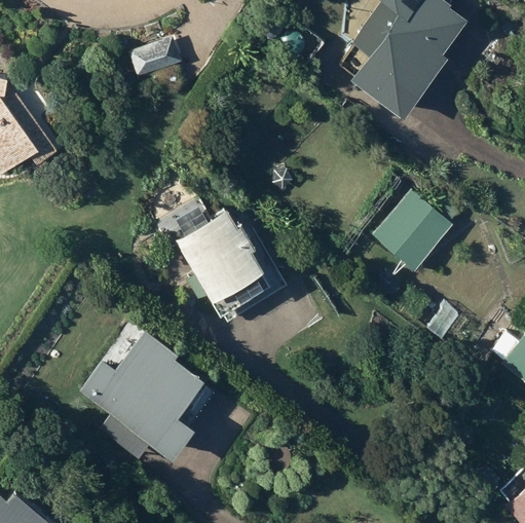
[(403,126),(454,54),(448,49),(471,17),(445,0),(387,0),(403,10),(347,87),(403,126)]
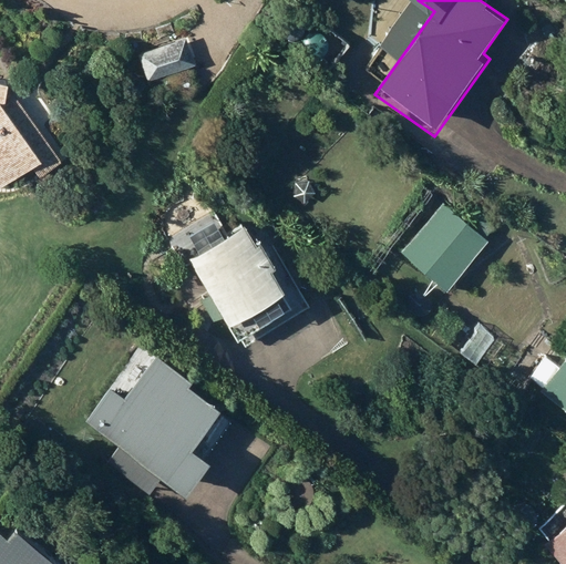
[(0,182),(2,185),(32,163),(39,174),(59,162),(39,134),(27,141),(3,108),(8,82),(0,81),(0,182)]
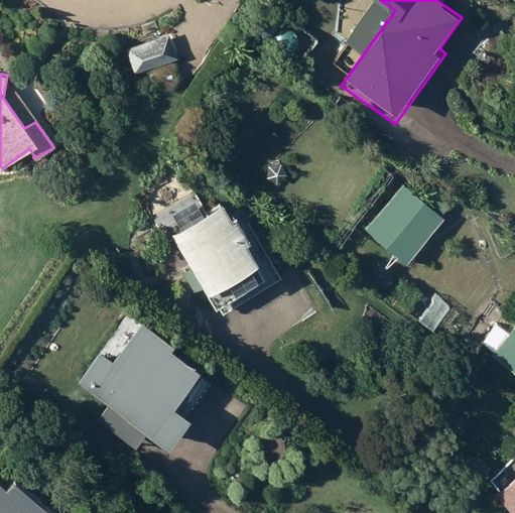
[(405,180),(367,227),(407,259),(444,213),(405,180)]
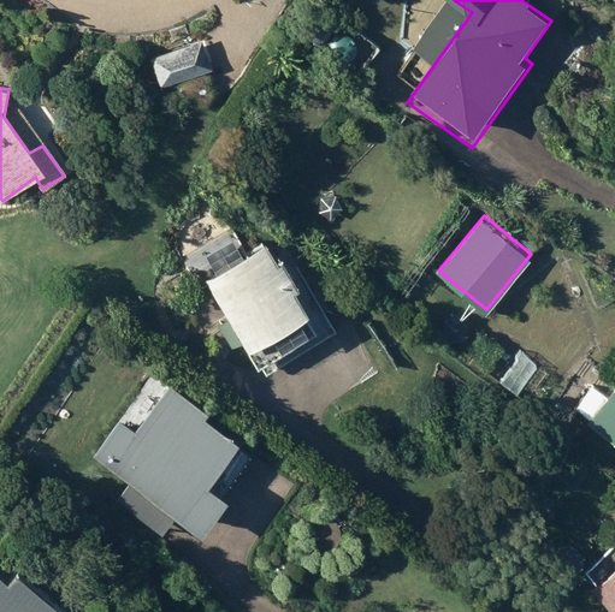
[(260,245),(202,283),(247,350),(305,313),(300,306),(260,245)]
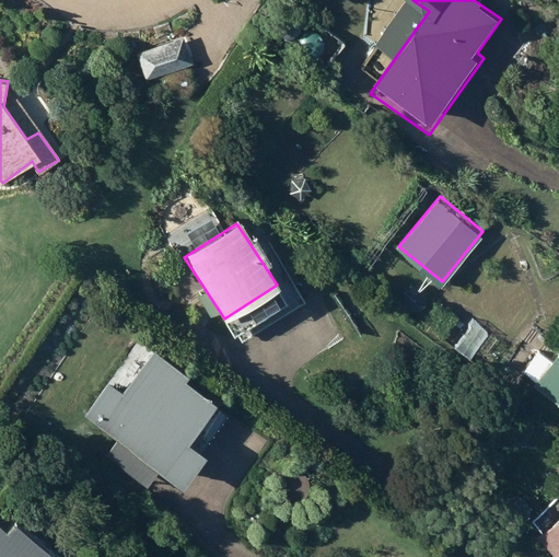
[(229,395),(161,346),(129,390),(107,378),(84,420),(116,438),(103,461),(154,490),(166,468),(200,487),(221,448),(204,439),(229,395)]
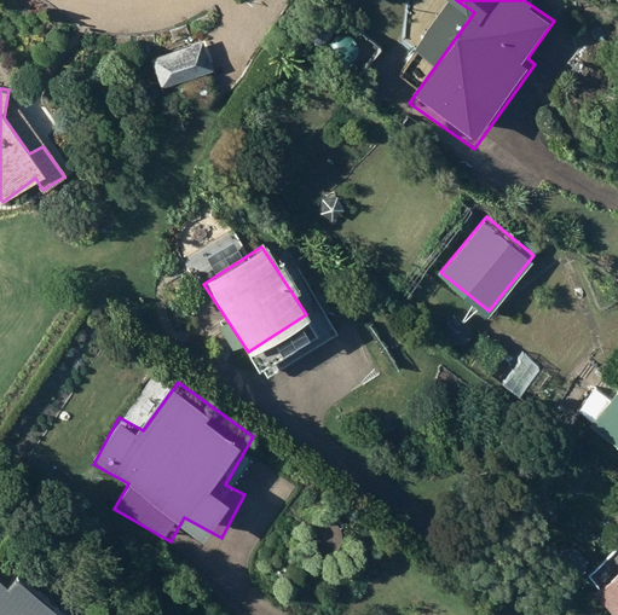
[(579,416),(617,441),(617,387),(608,401),(595,393),(579,416)]
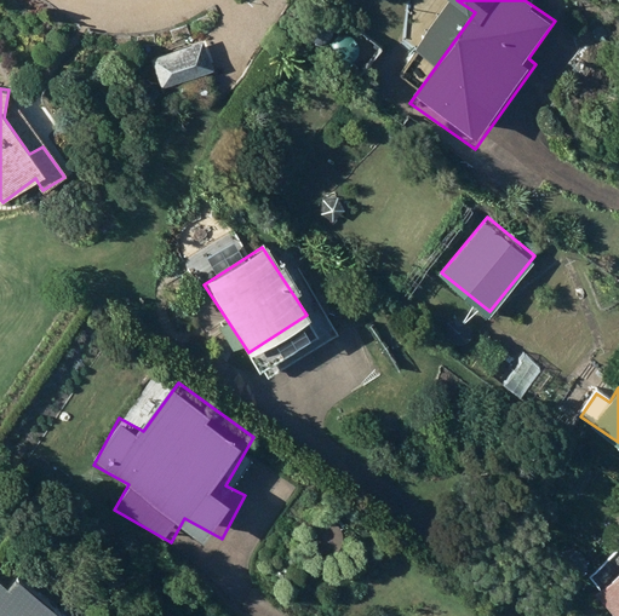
[(618,564),(595,587),(618,612),(618,564)]
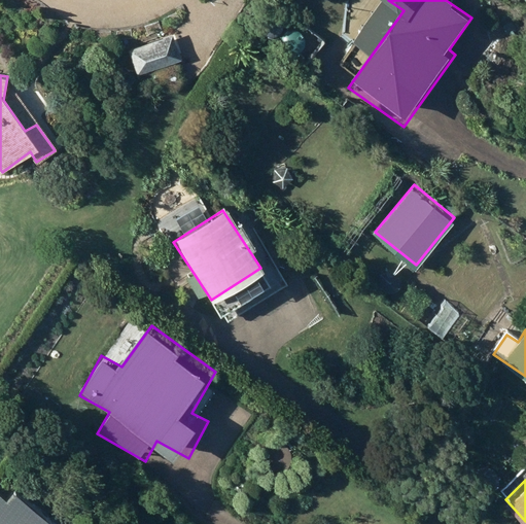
[(56,523),(13,489),(5,499),(0,495),(0,523),(56,523)]
